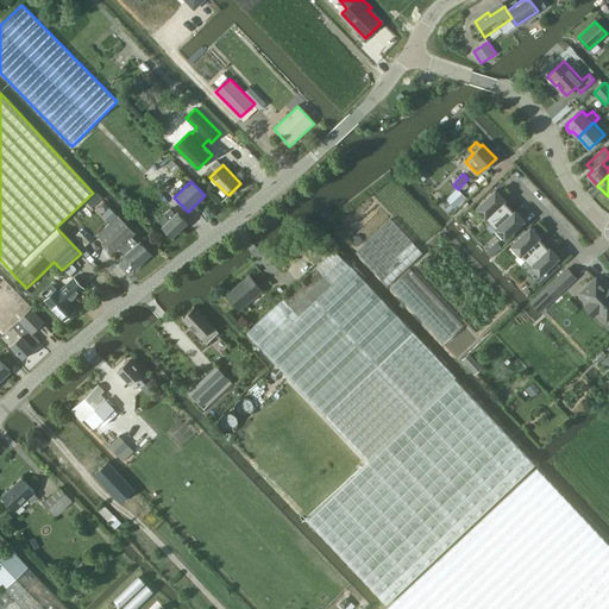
[(457,188),(446,199),(454,208),(466,198),(458,189),(457,188)]
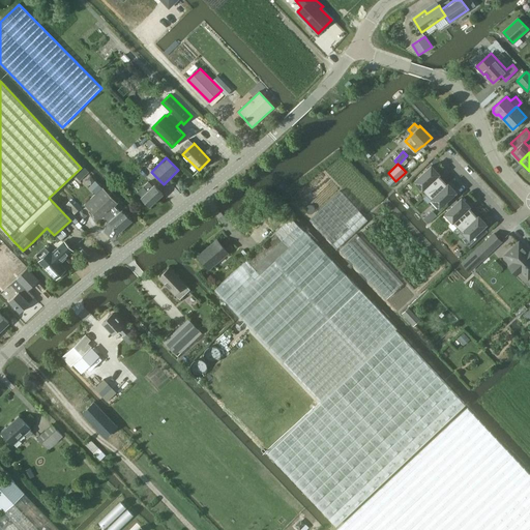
[(85,165),(77,175),(82,179),(90,170),(85,165)]
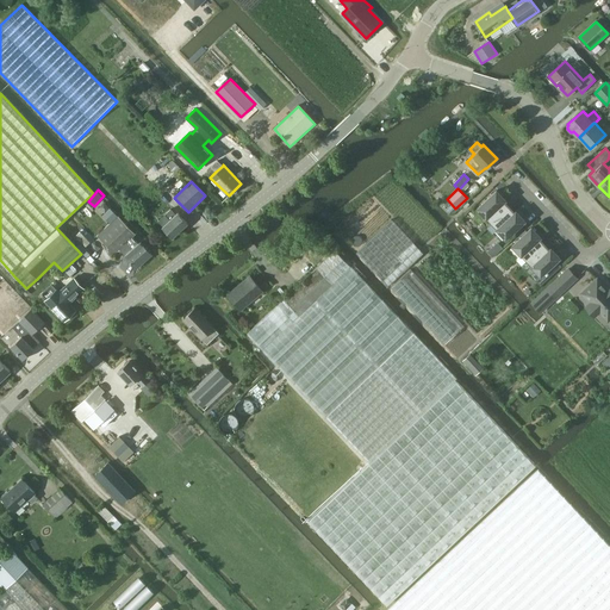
[(492,223),(510,206),(504,201),(505,200),(497,191),(478,209),(492,223)]
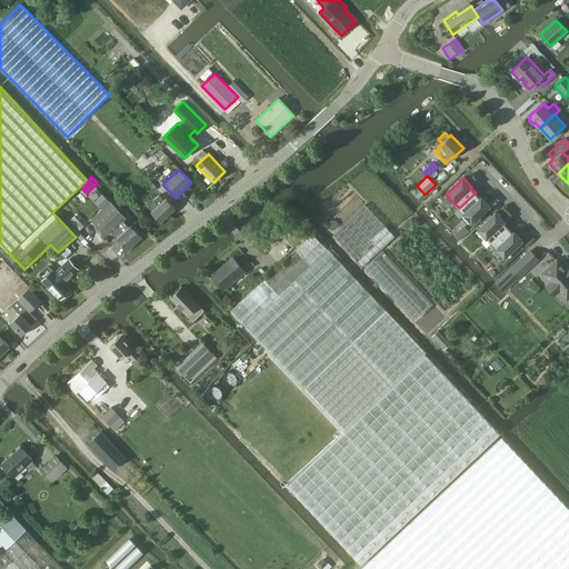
[(480,198),(477,195),(476,192),(459,208),(472,222),(490,206),(481,197),(480,198)]
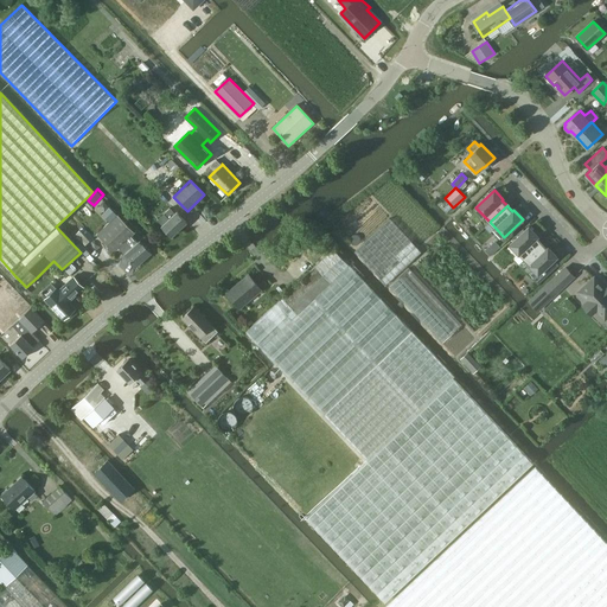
[(174,213),(170,209),(157,219),(163,224),(161,225),(172,236),(186,222),(176,211),(174,213)]
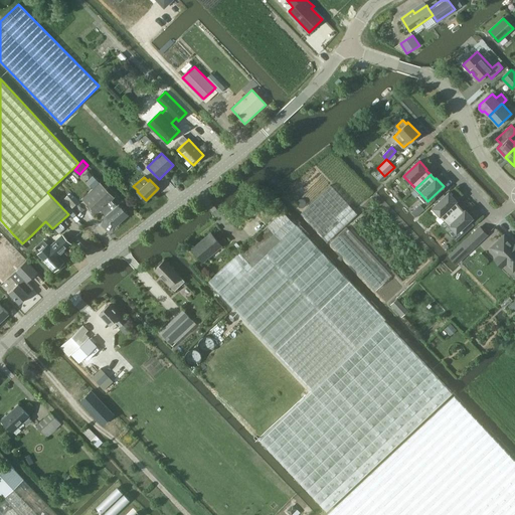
[(117,205),(112,200),(115,197),(100,182),(82,198),(98,214),(102,210),(106,215),(105,215),(115,226),(129,214),(119,203),(117,205)]
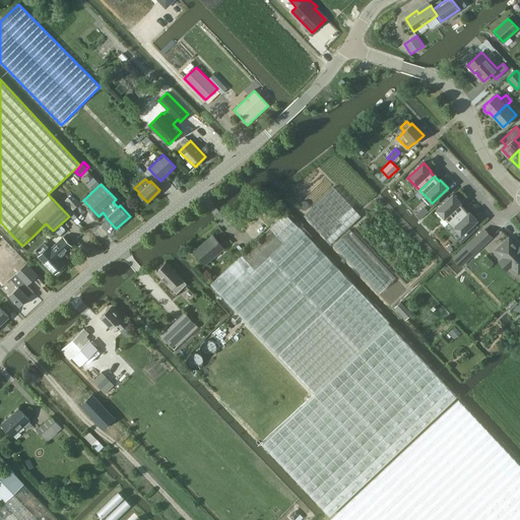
[(334,187),(305,215),(332,244),(362,215),(334,187)]
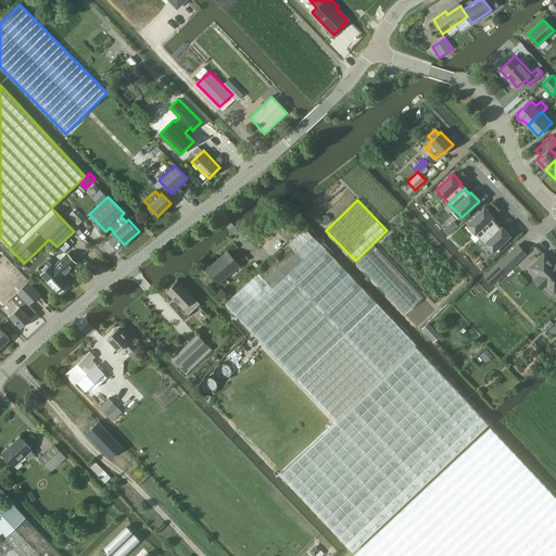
[(480,238),(496,223),(492,217),(493,216),(484,207),(467,224),(480,238)]
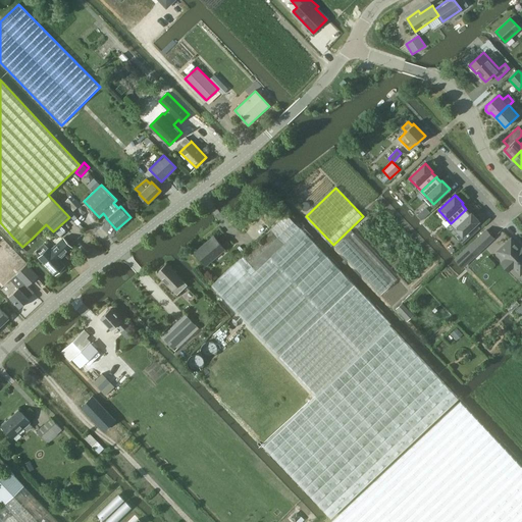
[(470,213),(467,210),(466,209),(451,223),(463,236),(479,220),(471,212),(470,213)]
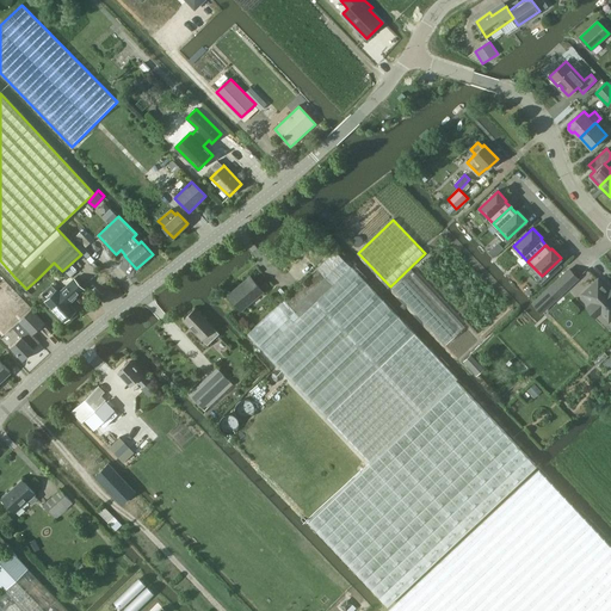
[(499,253),(493,247),(488,251),(494,257),(499,253)]
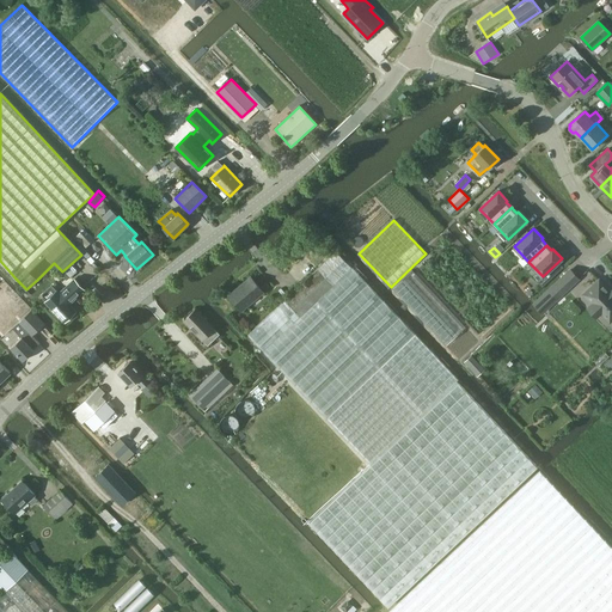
[(285,299),(248,334),(371,465),(310,522),(389,606),(538,466),(457,380),(458,379),(352,268),(335,251),(318,268),(285,299)]
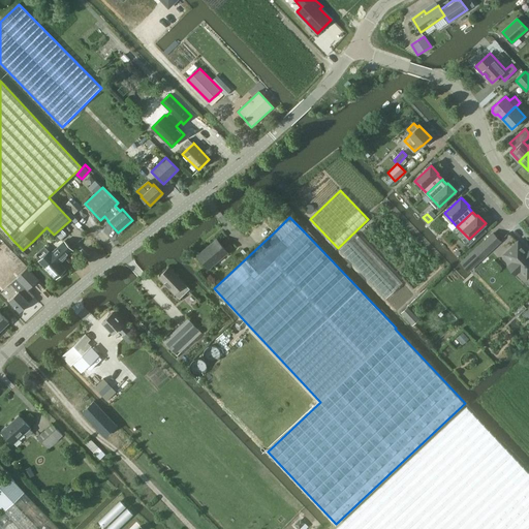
[(460,262),(469,272),(501,241),(493,231),(460,262)]
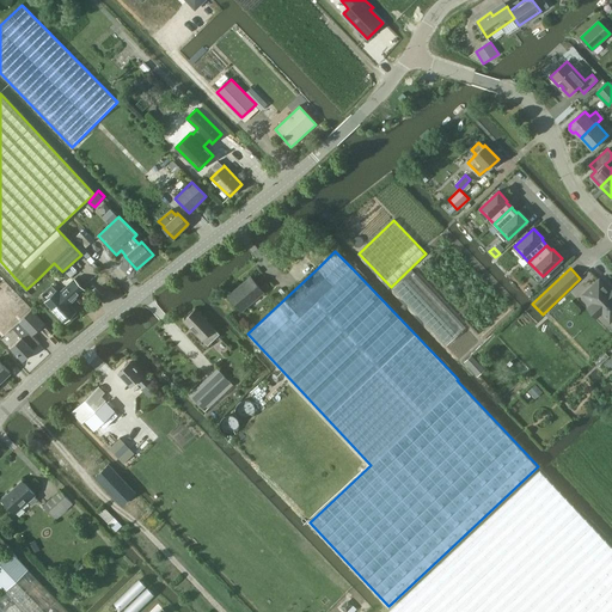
[(411,270),(392,288),(447,346),(466,328),(411,270)]
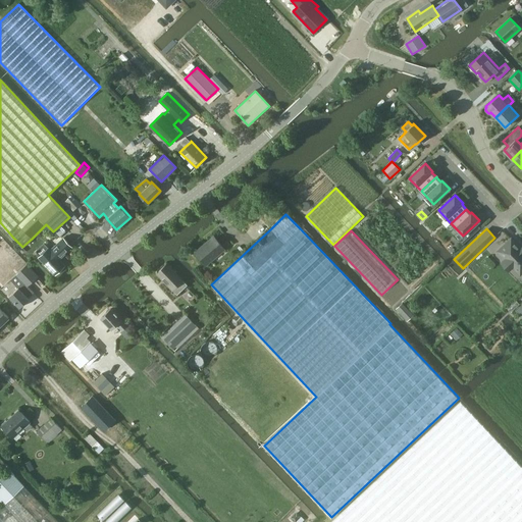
[(502,245),(510,238),(504,230),(494,239),(502,245)]
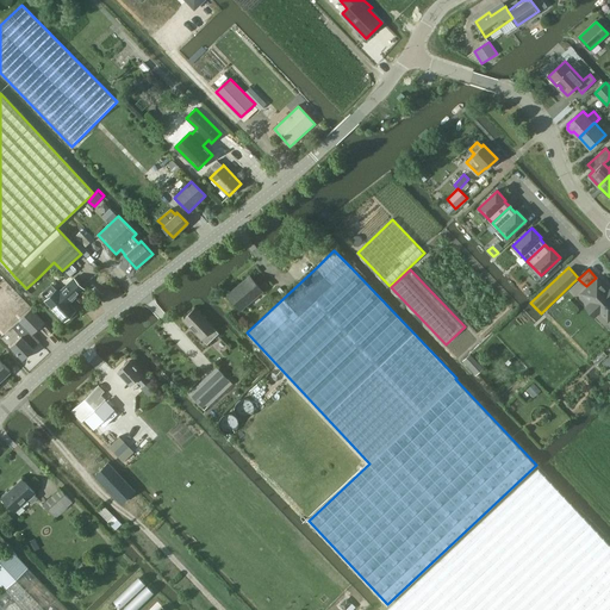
[(263,292),(249,277),(242,282),(243,284),(237,290),(236,288),(229,296),(236,303),(235,303),(241,310),(263,292)]
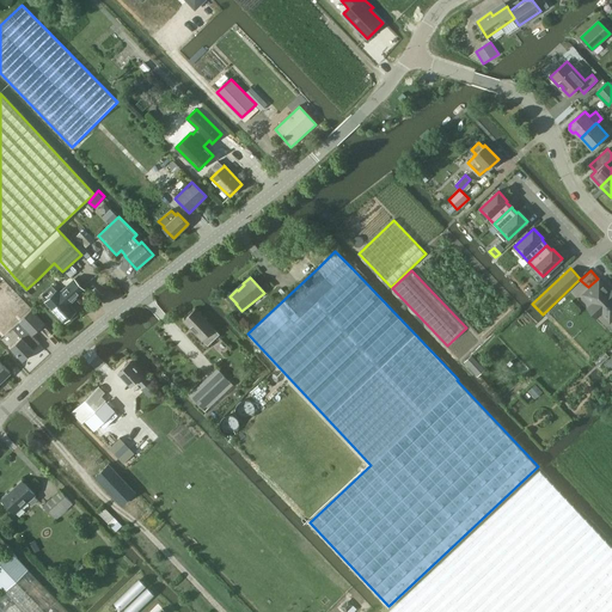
[(85,291),(75,280),(60,292),(57,291),(51,285),(41,294),(47,300),(46,301),(65,322),(77,311),(69,304),(85,291)]
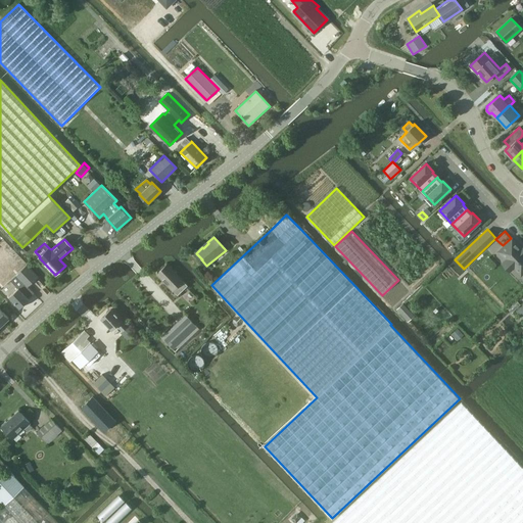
[(522,249),(522,250),(514,241),(502,253),(509,262),(505,266),(511,273),(515,268),(522,277),(522,276),(522,249)]
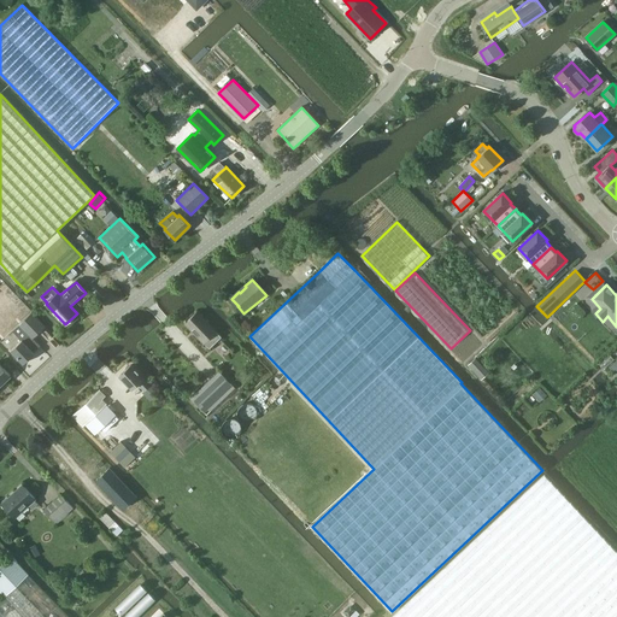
[(210,348),(221,336),(216,331),(217,331),(198,312),(186,323),(204,344),(210,348)]
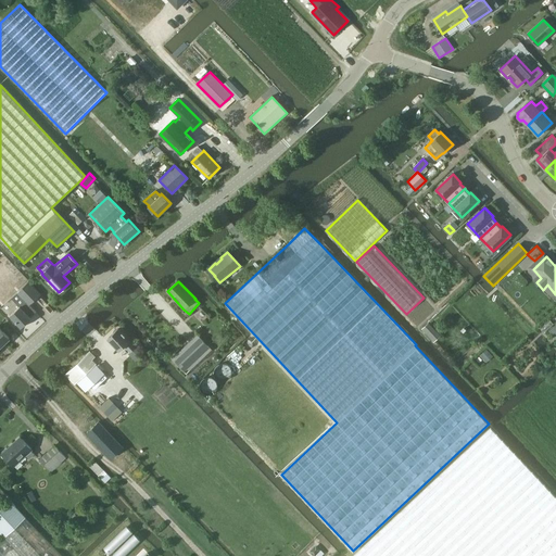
[(12,303),(8,307),(13,313),(10,316),(22,328),(32,318),(28,316),(34,311),(42,303),(38,298),(37,298),(27,288),(24,291),(22,293),(19,295),(15,299),(14,301),(12,303)]
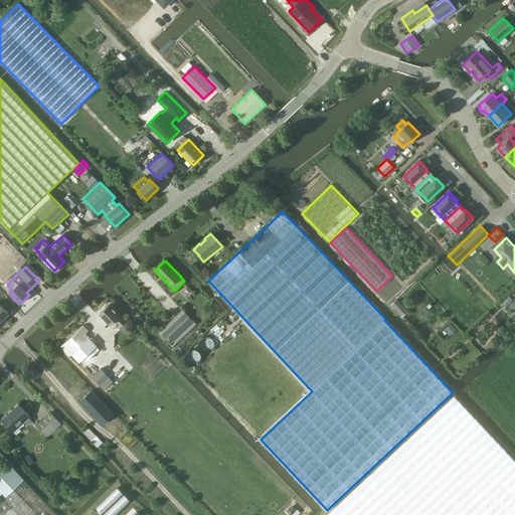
[(402,315),(408,310),(398,298),(391,303),(402,315)]
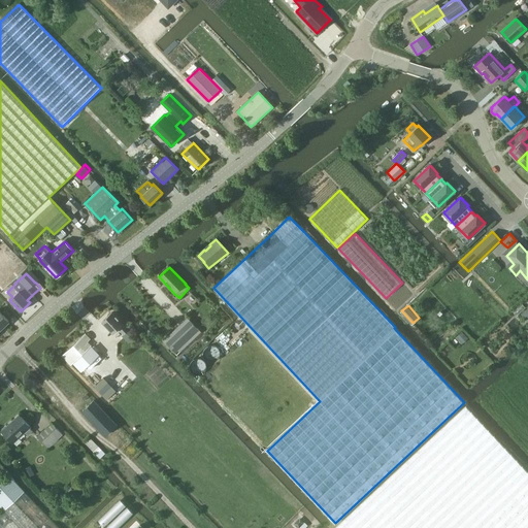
[(0,329),(7,322),(9,321),(0,310),(0,329)]
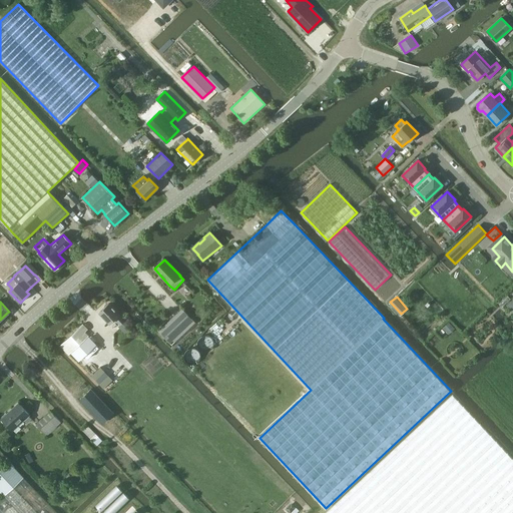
[(124,320),(118,313),(108,304),(99,313),(110,324),(115,320),(120,324),(124,320)]
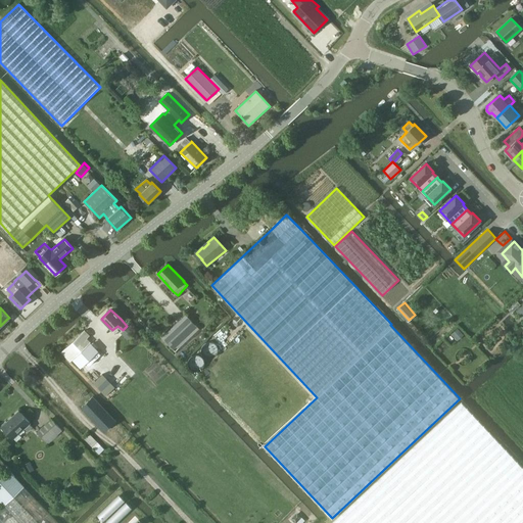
[(176,352),(200,329),(186,314),(161,336),(176,352)]
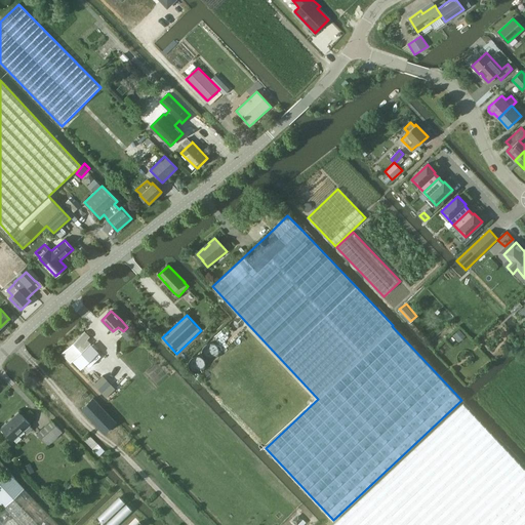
[(84,331),(62,354),(70,362),(72,361),(74,364),(80,358),(78,357),(91,344),(90,342),(87,339),(90,336),(84,331)]
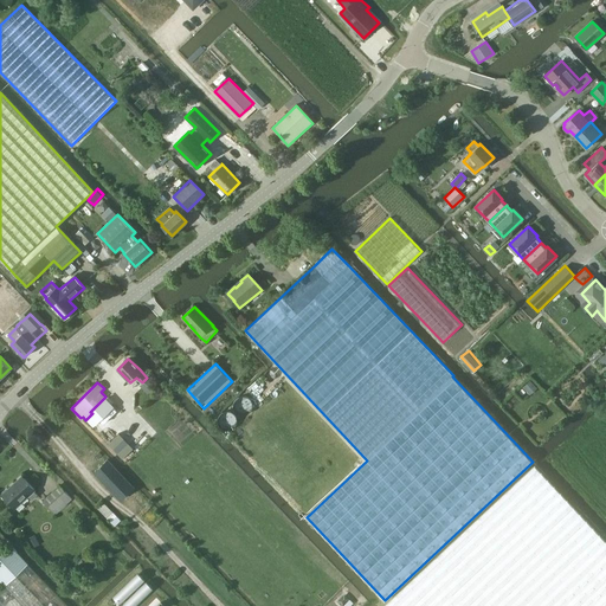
[(121,500),(134,488),(108,459),(95,472),(121,500)]
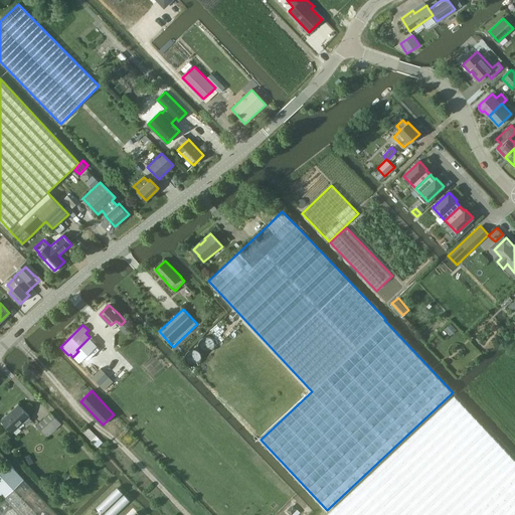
[(514,514),(514,463),(454,396),(324,514),(514,514)]
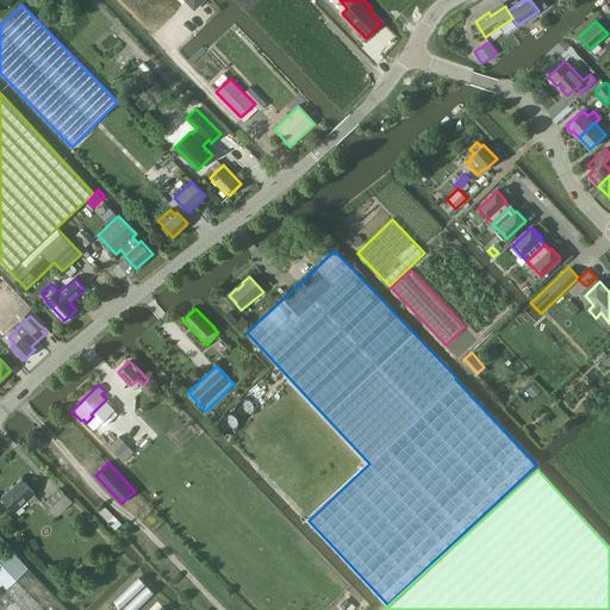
[(32,503),(38,498),(35,495),(36,493),(22,479),(1,498),(14,512),(29,499),(32,503)]
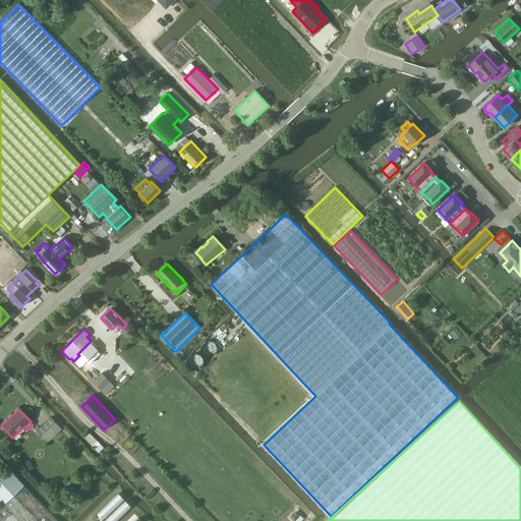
[(38,430),(48,442),(62,429),(51,417),(38,430)]
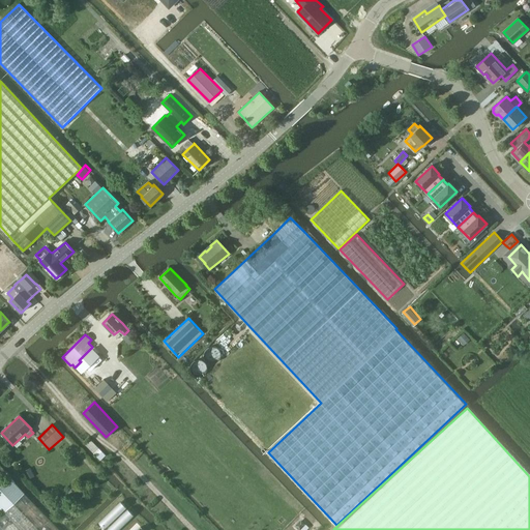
[(101,459),(107,453),(92,438),(87,443),(101,459)]
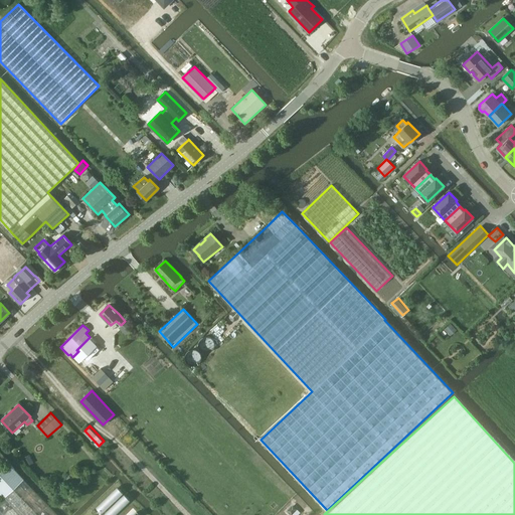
[(26,466),(33,463),(29,455),(22,458),(26,466)]
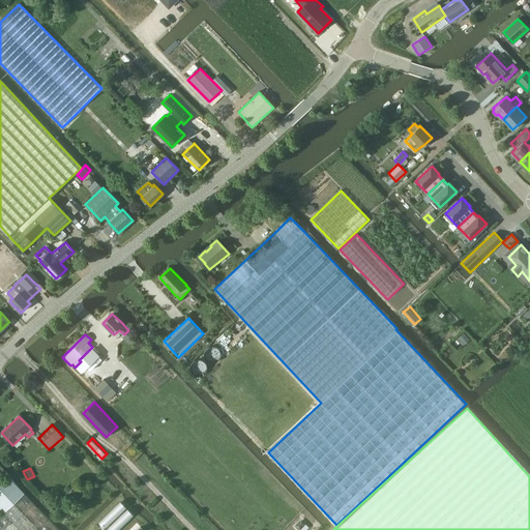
[(0,529),(59,529),(8,476),(0,484),(0,507),(4,511),(0,516),(0,529)]
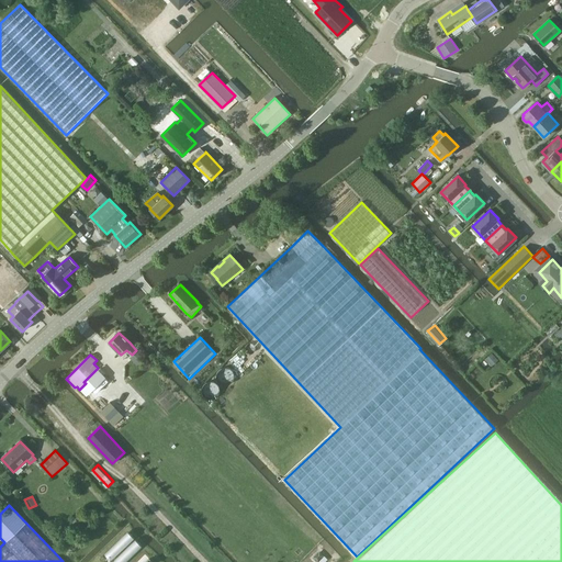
[(131,530),(107,552),(115,561),(125,561),(144,544),(131,530)]
